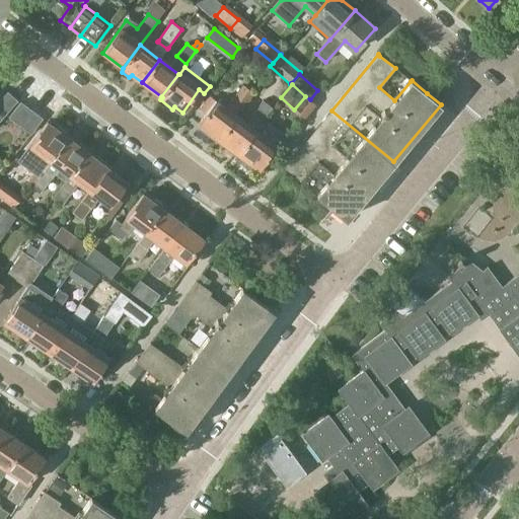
[(219,139),(236,116),(252,93),(243,86),(226,108),(209,96),(200,108),(207,114),(199,124),(197,127),(210,137),(212,134),(219,139)]
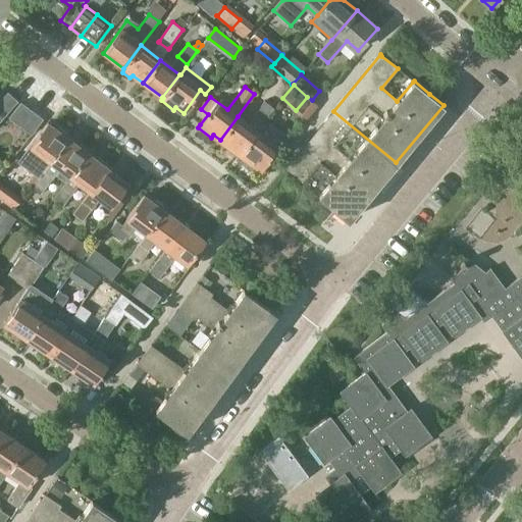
[(0,120),(17,101),(7,92),(0,100),(0,120)]
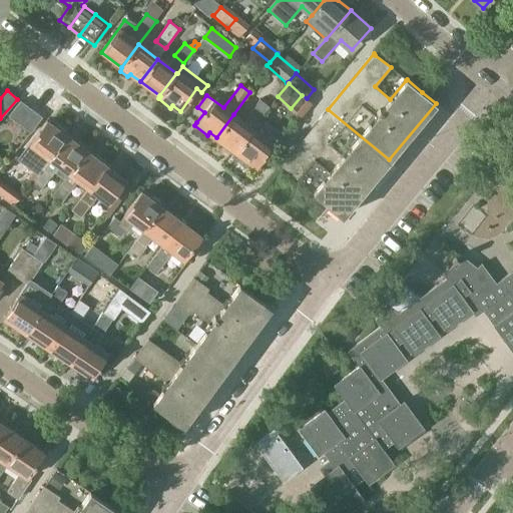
[(301,116),(312,103),(307,98),(302,95),(291,108),(301,116)]
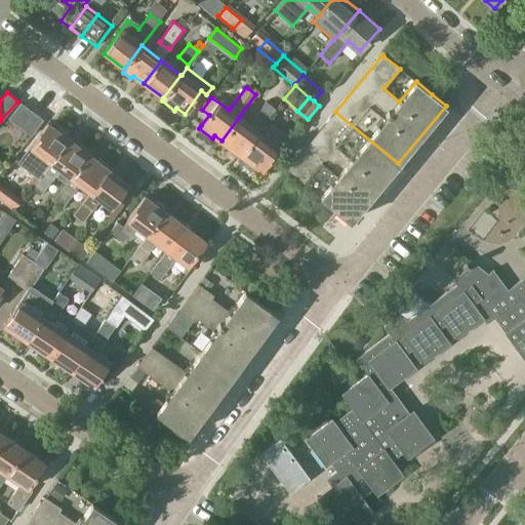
[(9,118),(19,126),(32,111),(22,103),(9,118)]
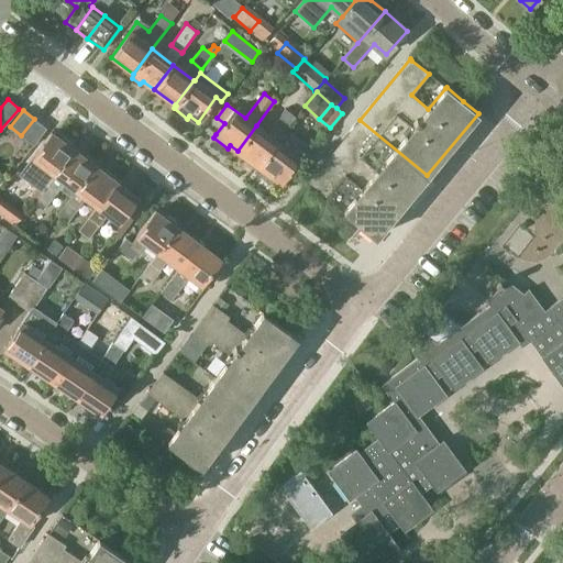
[(277,142),(284,133),(296,118),(285,110),(267,134),(256,125),(238,151),(258,166),(277,142)]
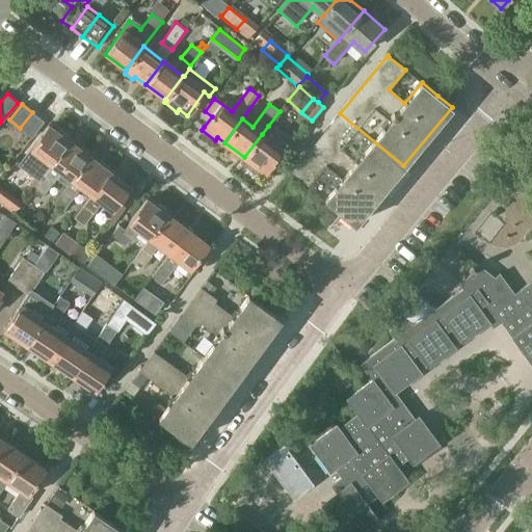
[(44,122),(32,112),(20,128),(31,137),(44,122)]
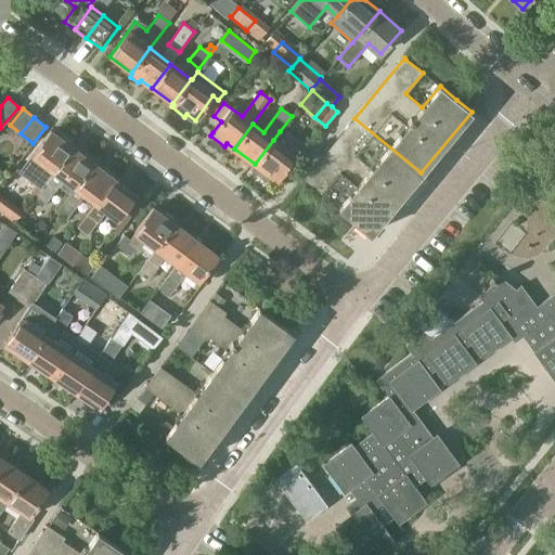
[(355,118),(305,179),(306,181),(356,221),(370,233),(421,172),(355,118)]
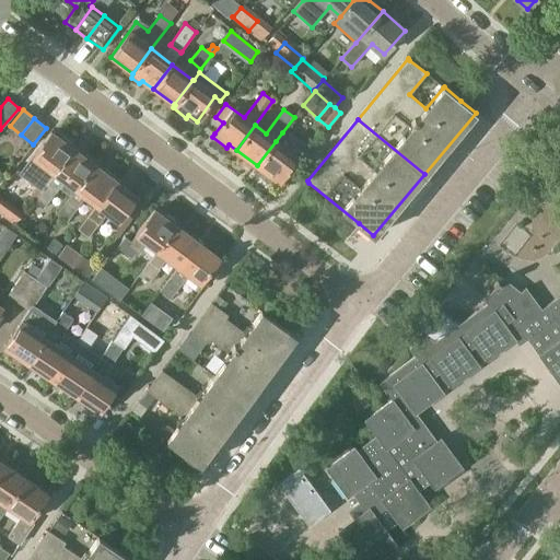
[(45,185),(54,173),(73,148),(72,144),(65,138),(60,139),(51,132),(12,184),(23,191),(34,177),(45,185)]
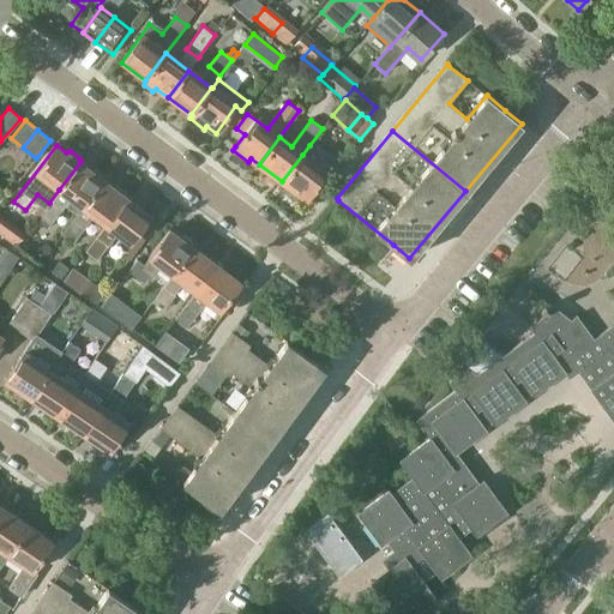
[(309,145),(302,155),(282,181),(306,200),(326,173),(327,174),(333,164),(309,145)]
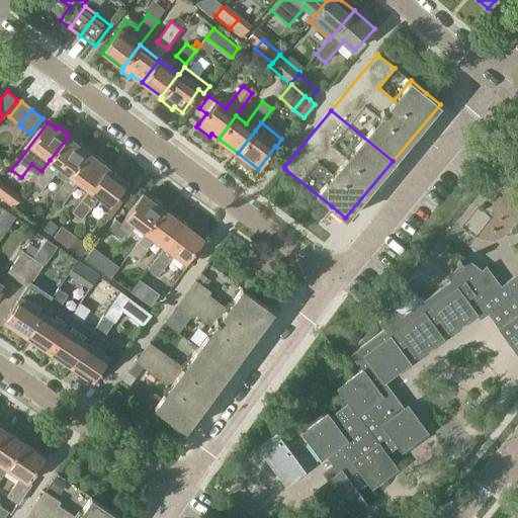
[(68,137),(50,160),(41,171),(32,182),(42,189),(55,173),(65,180),(87,152),(86,149),(79,143),(76,144),(68,138),(68,137)]
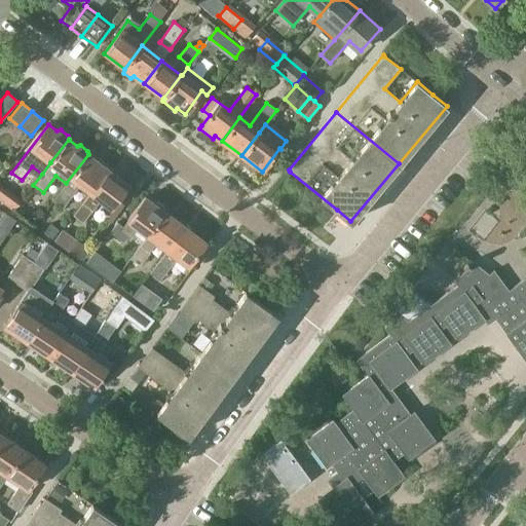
[(262,171),(265,174),(282,153),(277,150),(262,171)]
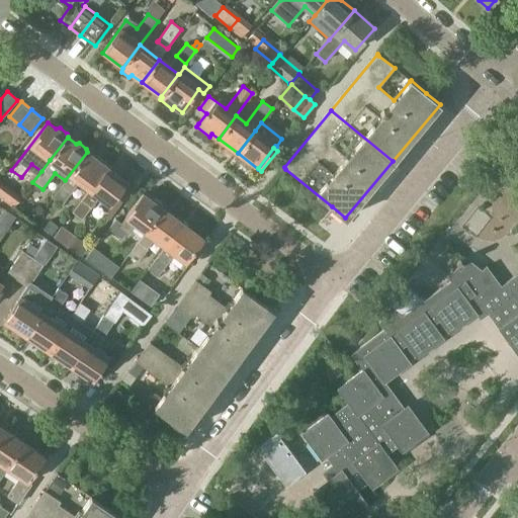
[(95,158),(87,152),(65,180),(52,197),(62,204),(79,182),(89,190),(106,167),(106,163),(98,158),(95,158)]
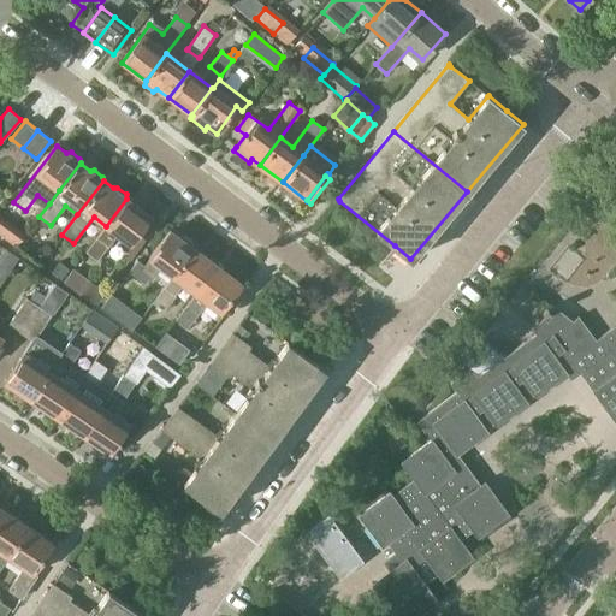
[(150,217),(126,199),(106,226),(86,252),(98,261),(117,235),(130,244),(150,217)]
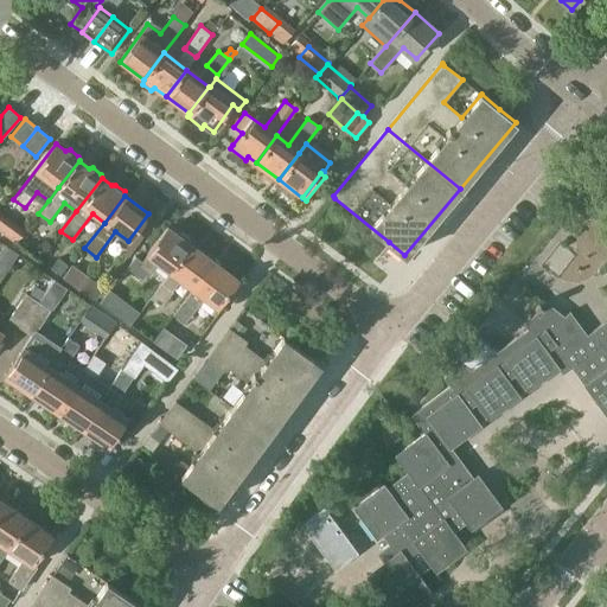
[(159,263),(171,273),(191,246),(167,228),(147,255),(139,267),(132,261),(117,280),(125,285),(128,281),(139,289),(159,263)]
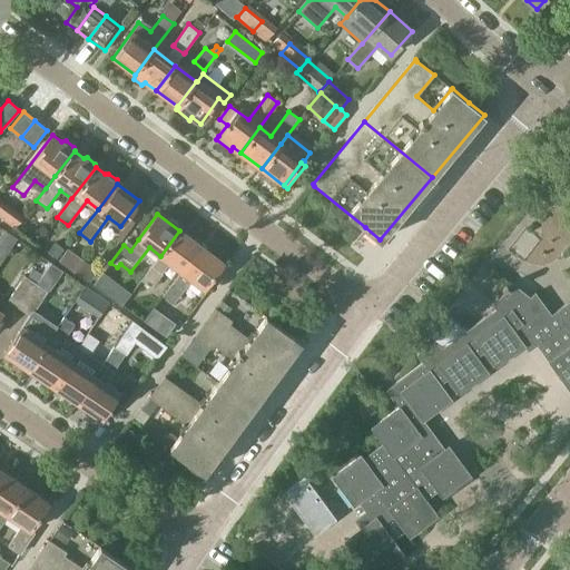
[(41,232),(38,229),(33,231),(31,234),(31,238),(36,241),(40,241),(42,236),(41,232)]
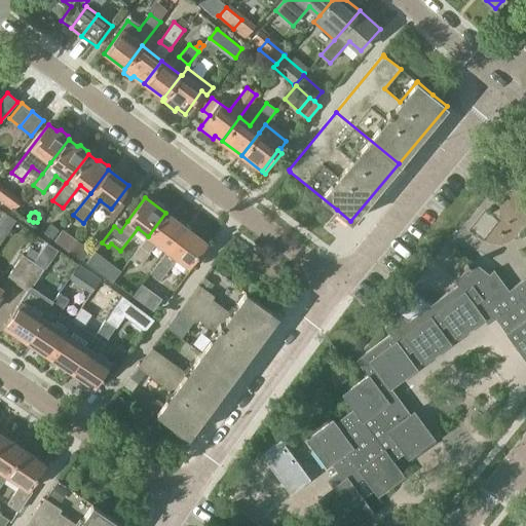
[(4,213),(0,219),(0,222),(9,229),(15,220),(4,213)]
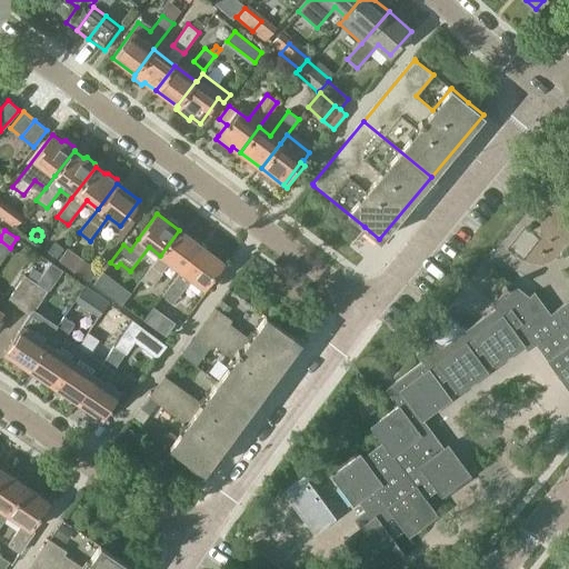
[(200,246),(179,230),(160,256),(181,271),(200,246)]
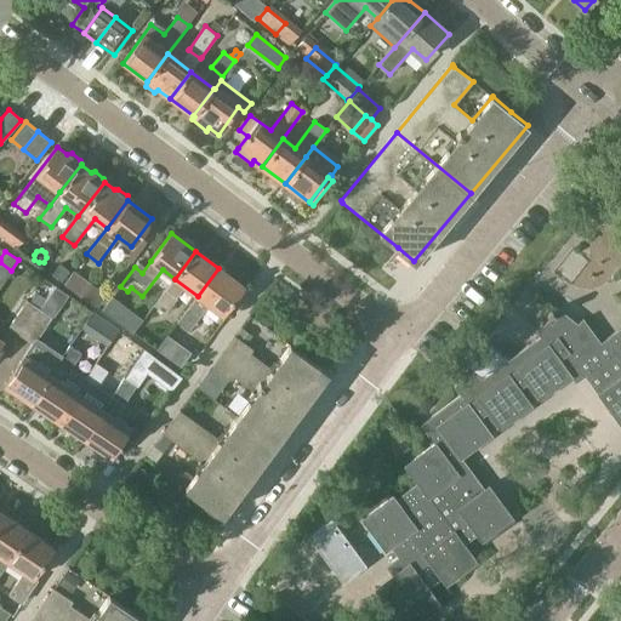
[(60,267),(53,275),(62,281),(69,273),(60,267)]
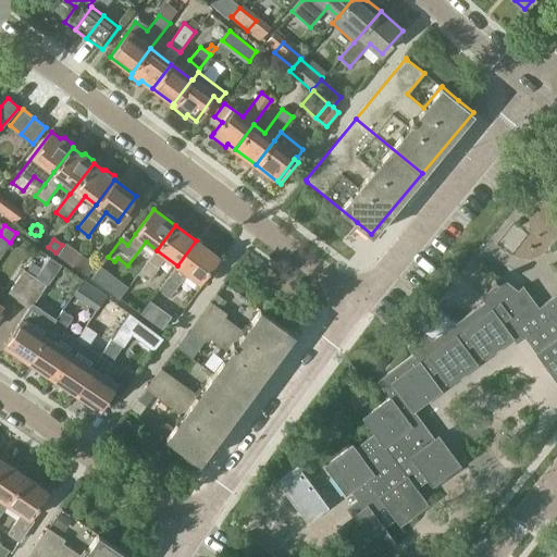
[(218,258),(196,240),(177,265),(159,289),(169,297),(187,273),(199,282),(218,258)]
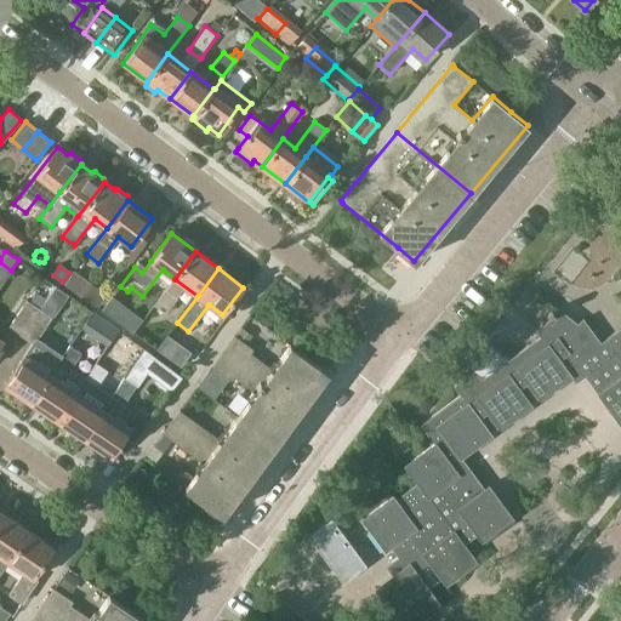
[(74,271),(64,284),(64,285),(97,308),(107,295),(74,271)]
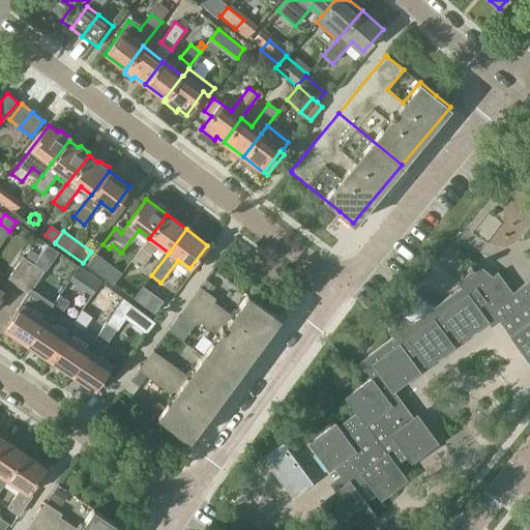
[(142,247),(131,261),(142,268),(151,255),(142,247)]
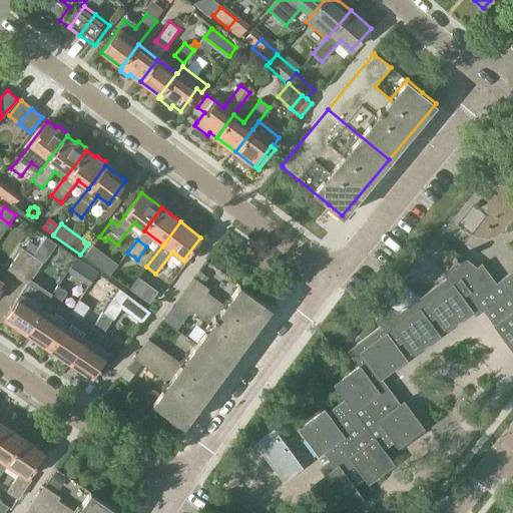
[(8,271),(18,278),(33,255),(38,246),(30,241),(24,249),(23,248),(8,271)]
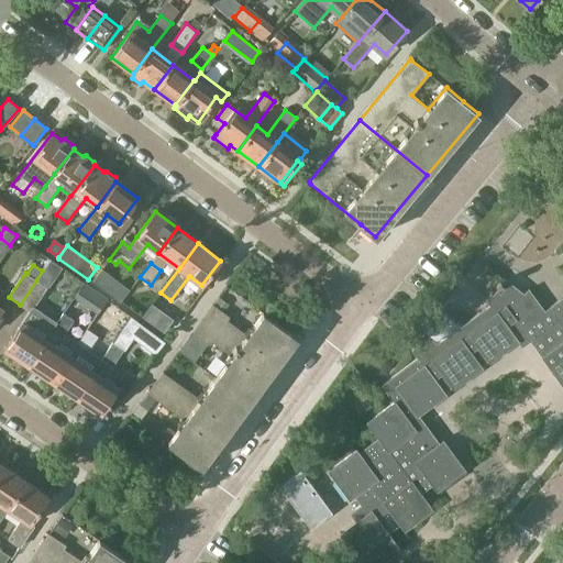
[(92,280),(110,294),(119,282),(102,268),(92,280)]
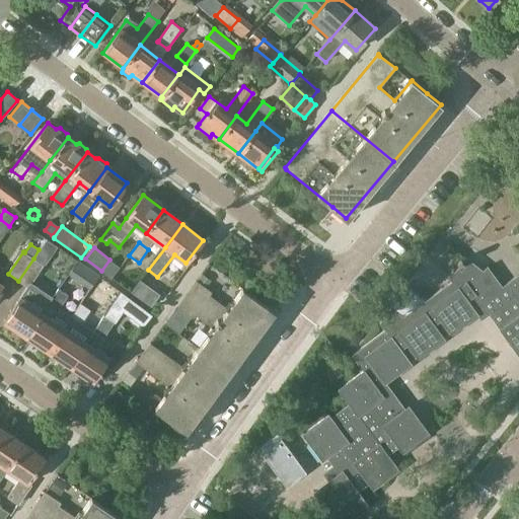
[(44,265),(33,258),(18,281),(26,287),(28,288),(30,284),(44,265)]
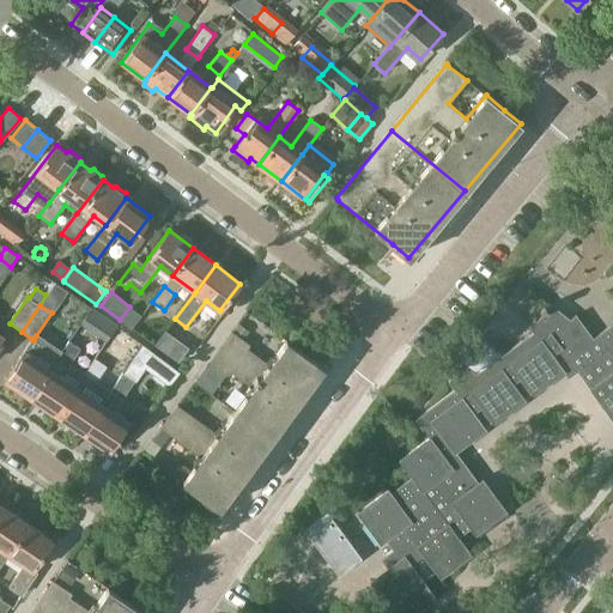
[(460,363),(462,365),(449,381),(455,390),(416,419),(429,438),(399,460),(412,478),(392,493),(388,490),(387,490),(388,491),(359,513),(358,511),(357,513),(381,545),(386,540),(394,551),(381,559),(388,569),(370,582),(392,612),(412,612),(434,598),(434,599),(435,598),(422,580),(435,571),(439,577),(441,577),(439,576),(469,556),(471,556),(457,538),(471,528),(475,535),(477,534),(475,533),(483,528),(505,513),(507,513),(483,479),(478,483),(455,450),(484,430),(484,431),(485,430),(480,423),(489,417),(493,424),(495,423),(495,422),(523,401),(525,402),(526,401),(521,394),(528,388),(533,395),(535,394),(534,394),(563,372),(565,376),(575,369),(612,422),(612,323),(593,339),(576,316),(568,322),(565,322),(564,322),(562,322),(560,322),(547,311),(548,310),(545,308),(540,314),(542,316),(532,329),(534,333),(503,356),(483,338),(481,337),(460,363)]
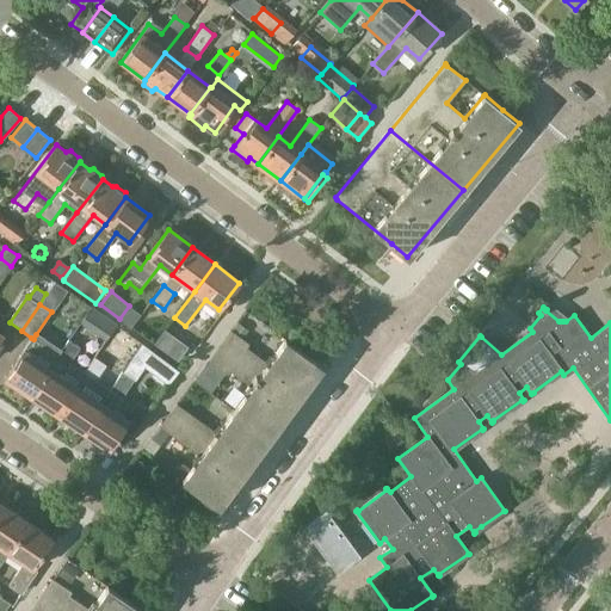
[(98,337),(105,341),(116,325),(107,320),(98,337)]
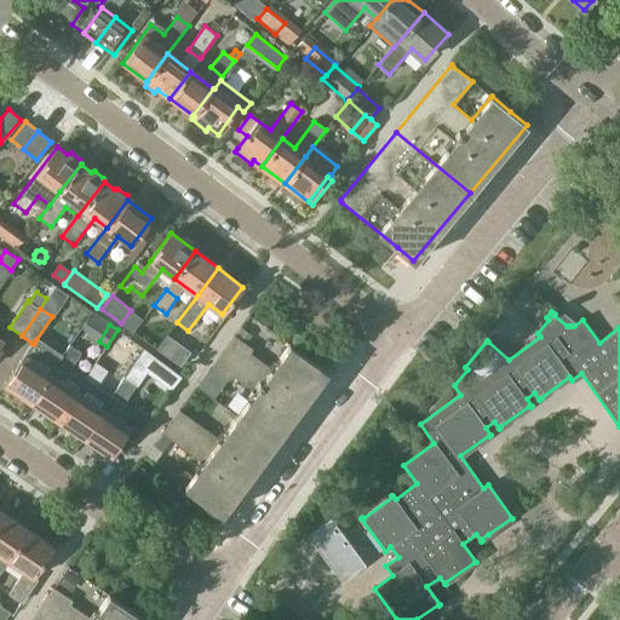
[(246,344),(252,336),(241,327),(234,336),(246,344)]
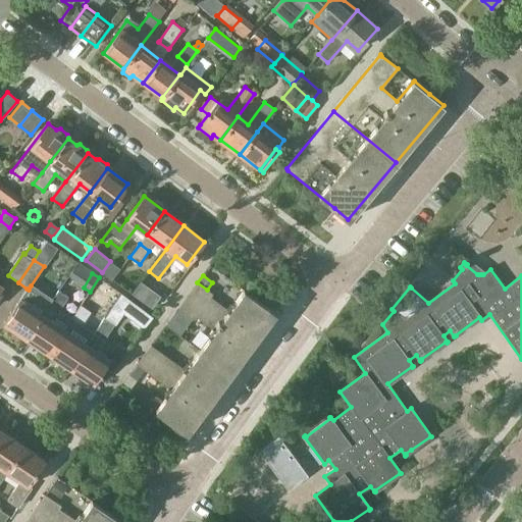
[(160,297),(141,282),(132,294),(152,308),(160,297)]
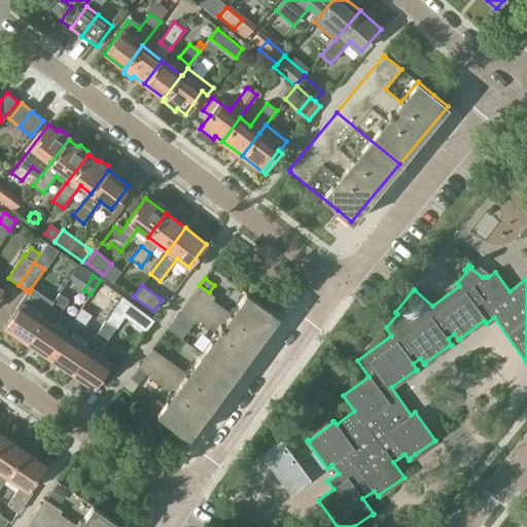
[(199,285),(180,312),(197,323),(199,320),(217,334),(202,354),(233,377),(250,354),(261,339),(278,317),(247,293),(232,315),(213,301),(215,297),(209,292),(199,285)]
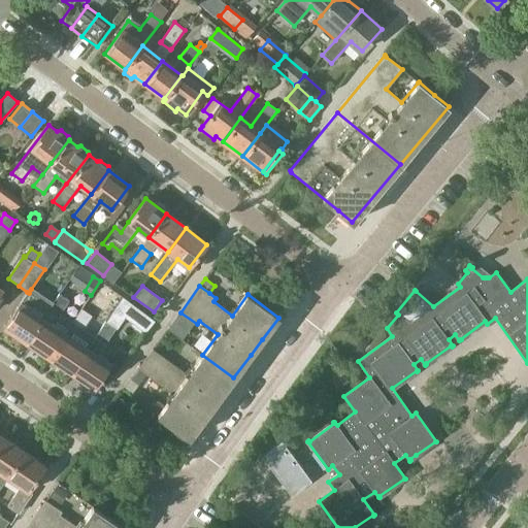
[(4,327),(26,342),(47,310),(53,303),(31,289),(29,293),(27,292),(20,302),(19,301),(2,326),(4,327)]
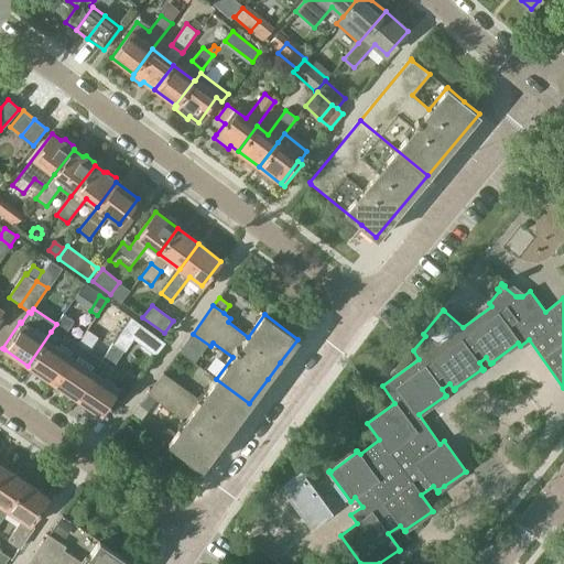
[(28,366),(52,382),(69,356),(56,347),(64,335),(66,336),(76,323),(63,314),(61,317),(56,324),(51,332),(28,366)]
